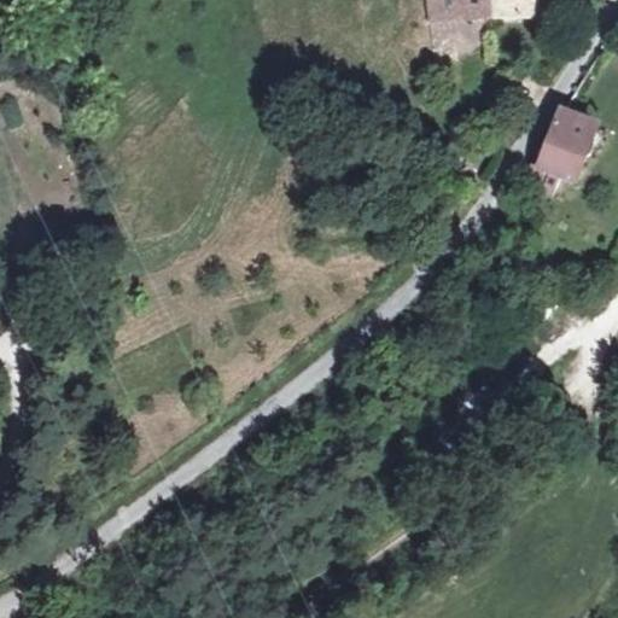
[(491,17),(490,0),(433,0),(436,35),(453,34),(453,18),(491,17)]
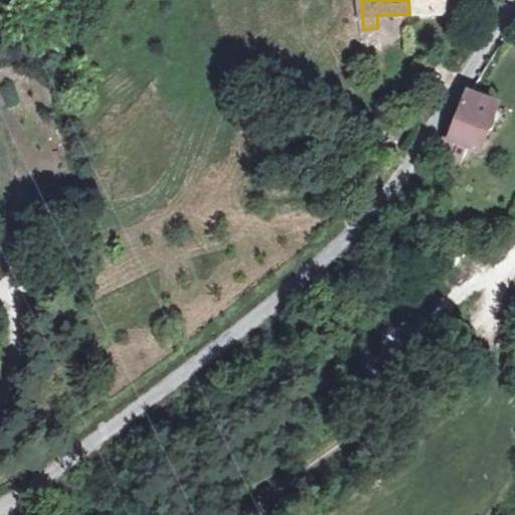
[(408,0),(409,14),(415,14),(448,13),(447,0),(408,0)]
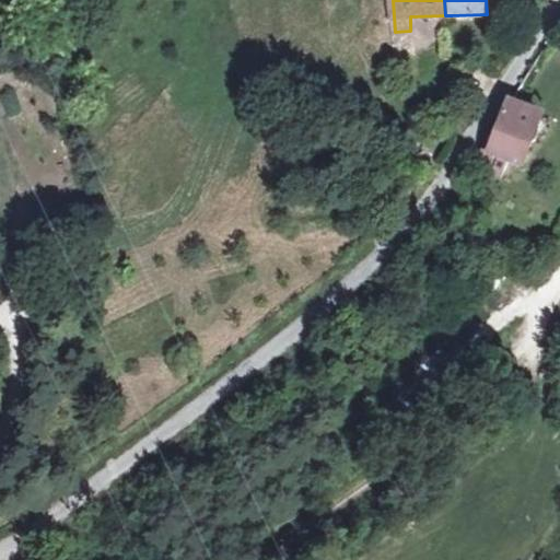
[(497,177),(505,163),(501,160),(514,139),(525,146),(531,143),(543,126),(534,120),(528,127),(524,123),(527,116),(506,103),(498,129),(492,127),(488,140),(475,165),(497,177)]
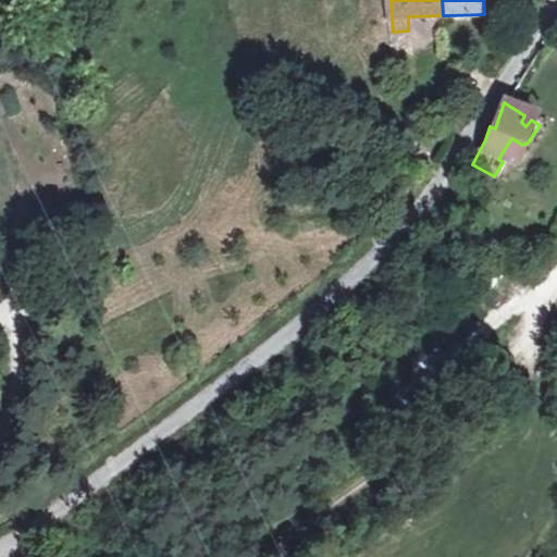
[(498,159),(503,162),(509,164),(522,145),(511,138),(498,159)]
